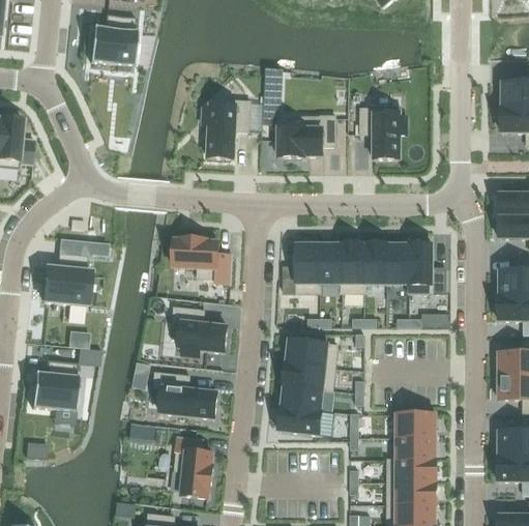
[(93,25),(89,61),(90,61),(90,60),(117,63),(117,68),(127,69),(128,64),(131,64),(131,65),(133,65),(137,30),(135,29),(135,30),(134,30),(135,17),(105,13),(104,27),(94,26),(94,25),(93,25)]
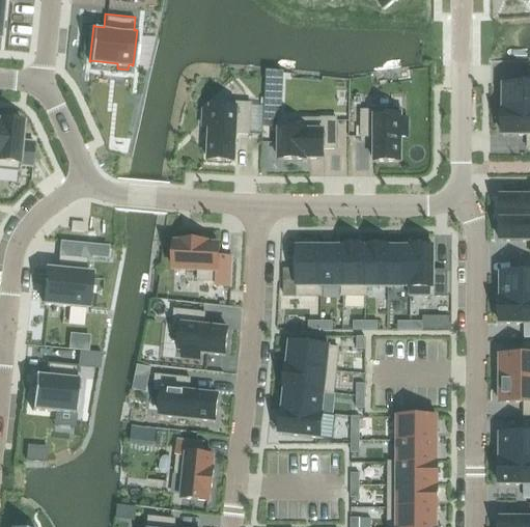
[(502,107),(502,108),(529,108),(529,70),(527,70),(527,83),(502,83),(502,107)]
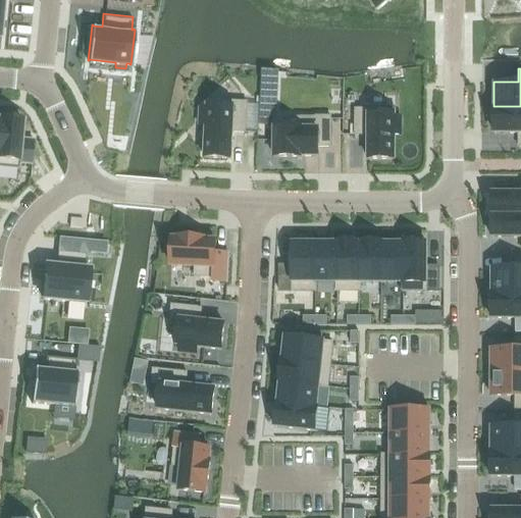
[(200,105),(199,122),(205,122),(204,155),(230,156),(231,128),(245,128),(246,99),(231,98),(231,103),(206,102),(206,106),(200,105)]
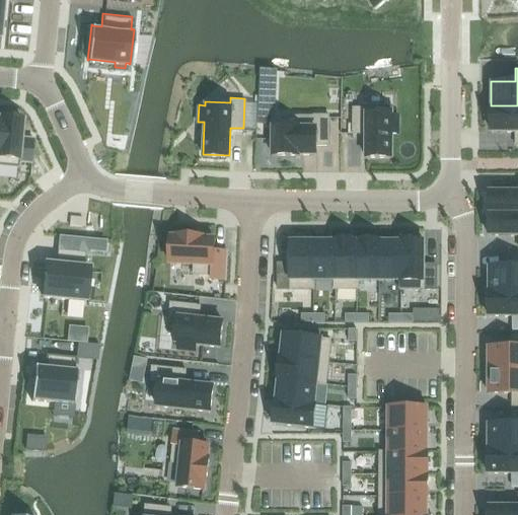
[(270,120),(270,103),(257,103),(257,120),(270,120)]
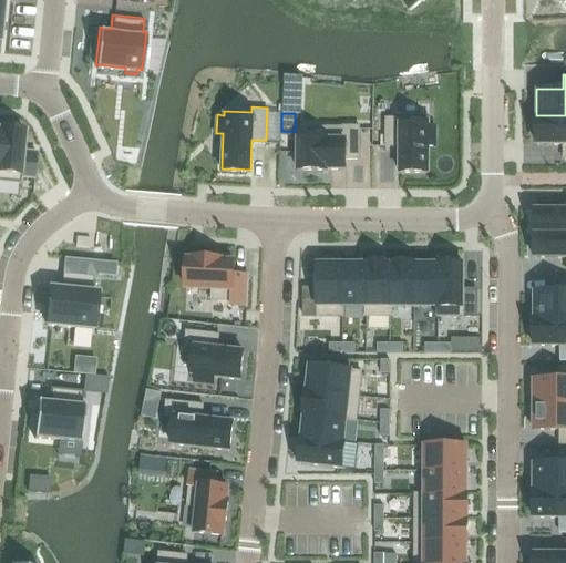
[(376,113),(376,145),(399,145),(399,170),(428,170),(428,143),(434,143),(435,125),(428,125),(428,121),(401,121),(401,115),(401,113),(376,113)]
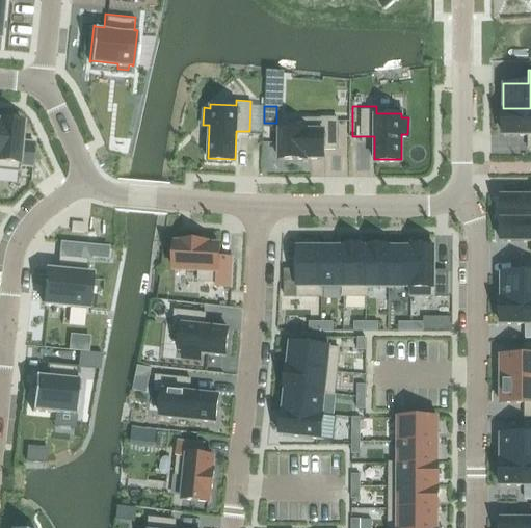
[(503,108),(503,133),(528,133),(528,147),(530,146),(530,108),(503,108)]
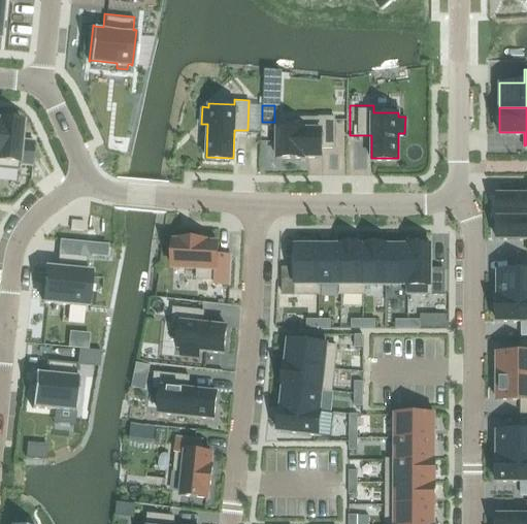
[(300,127),(276,127),(276,156),(304,156),(304,155),(321,156),(321,145),(333,145),(333,115),(319,115),(319,116),(300,116),(300,127)]
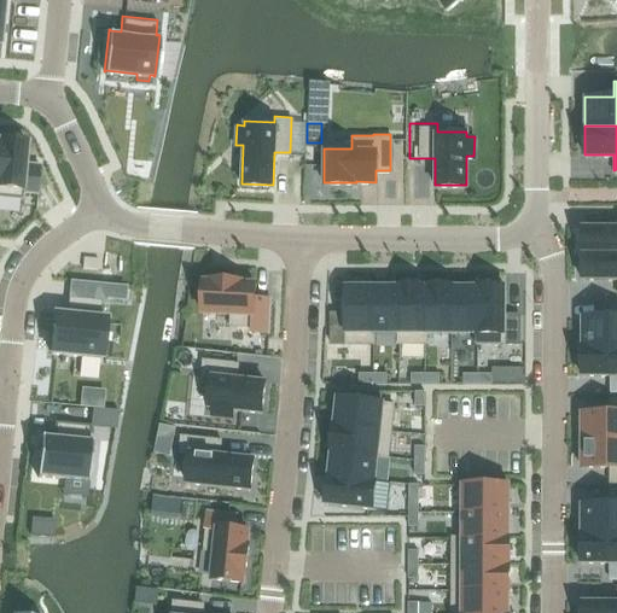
[(0,193),(21,196),(21,190),(35,191),(39,162),(24,161),(25,140),(0,136),(0,193)]
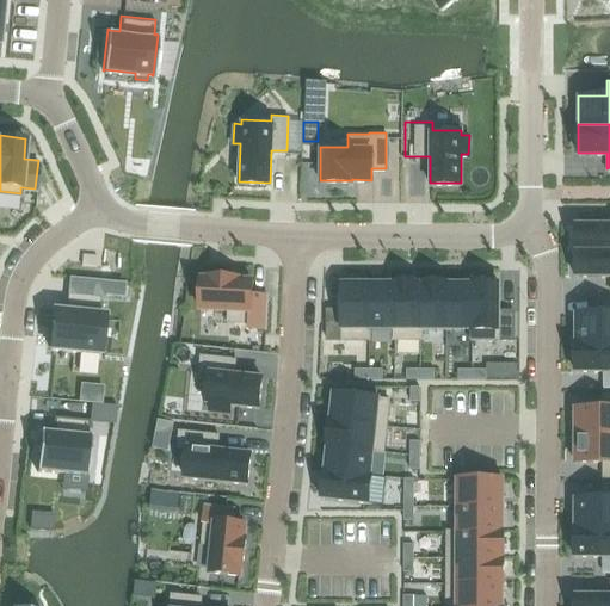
[(609,222),(575,222),(575,248),(609,248),(609,222)]
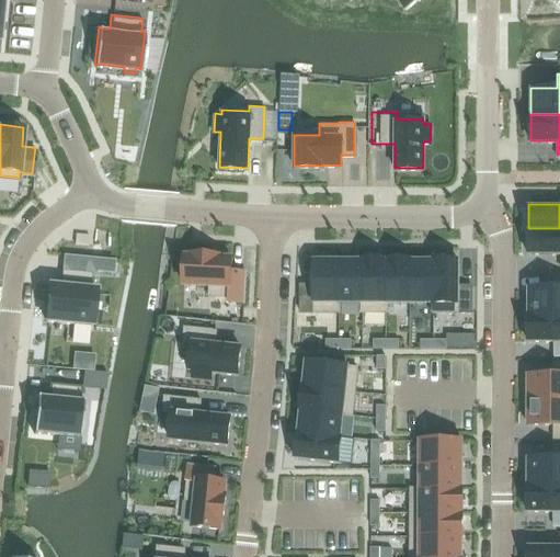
[(559,228),(528,228),(527,252),(559,252),(559,228)]
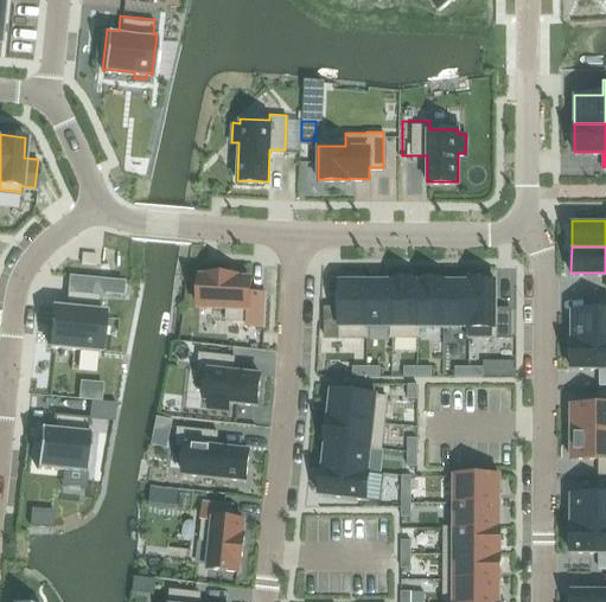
[(199,274),(198,306),(225,307),(225,318),(246,319),(246,324),(263,325),(265,290),(249,289),(250,276),(237,275),(205,273),(205,274),(199,274)]
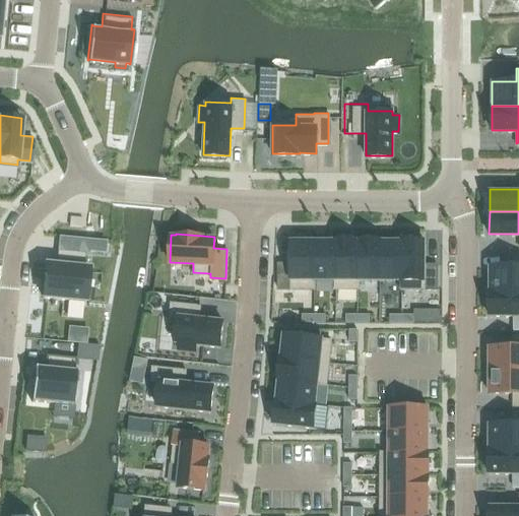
[(104,250),(105,239),(88,238),(87,248),(104,250)]
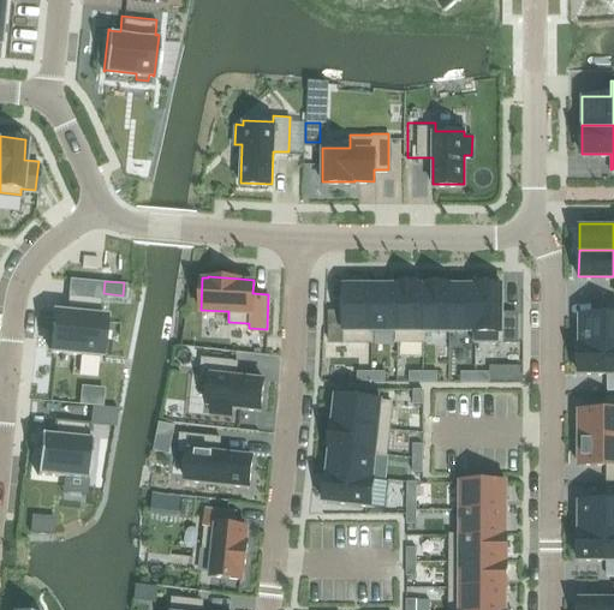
[(344,282),(343,340),(371,340),(371,329),(370,329),(370,282),(344,282)]
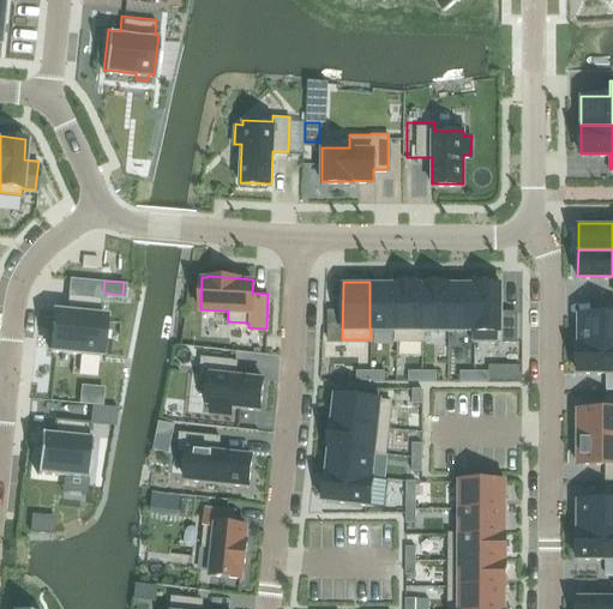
[(370,282),(370,329),(371,329),(395,329),(396,329),(396,282),(395,282),(395,283),(370,282)]
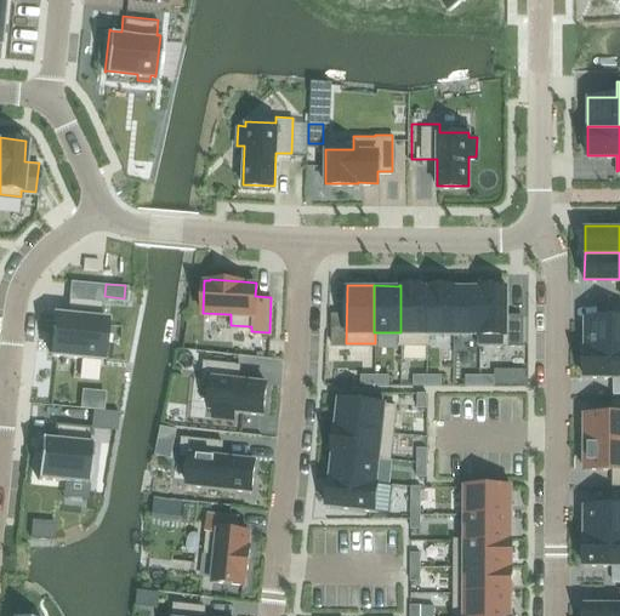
[(400,332),(399,332),(399,343),(427,343),(427,332),(426,332),(426,285),(400,285),(400,332)]
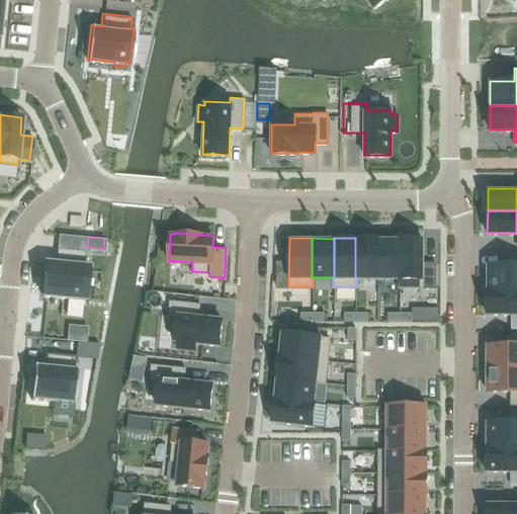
[(355,238),(355,277),(356,277),(377,277),(377,238),(355,238)]
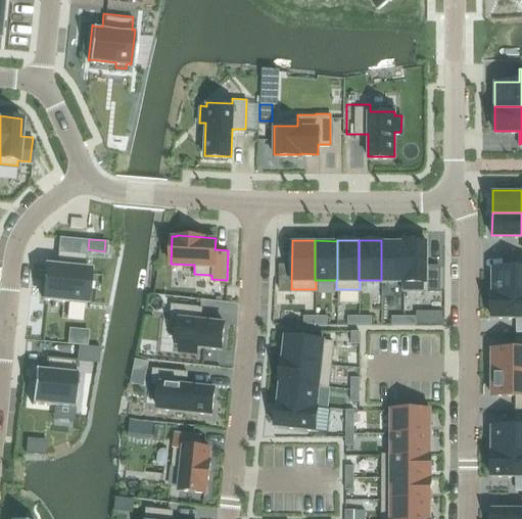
[(381,240),(381,280),(401,280),(402,280),(404,240),(401,240),(401,241),(382,241),(382,240),(381,240)]
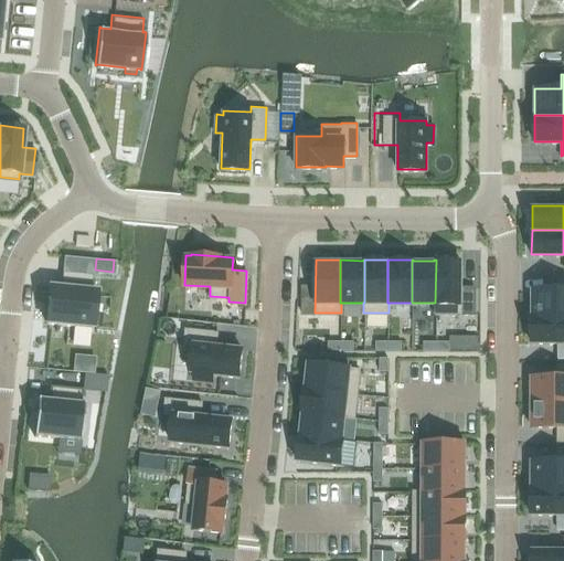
[(435,303),(434,303),(434,313),(474,313),(475,286),(460,286),(460,260),(436,260),(435,303)]
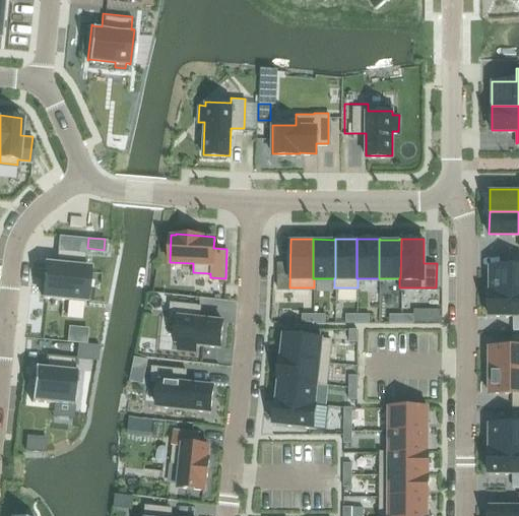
[(45,261),(42,295),(84,300),(88,265),(81,264),(82,252),(58,249),(56,262),(45,261)]
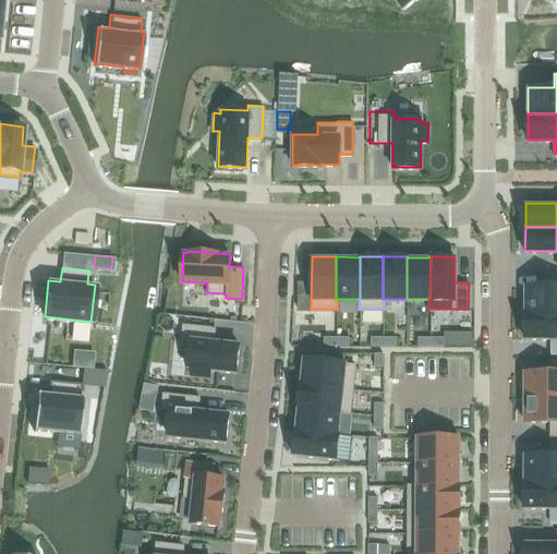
[(524,311),(524,312),(556,311),(556,271),(552,272),(551,286),(525,286),(525,311),(524,311)]
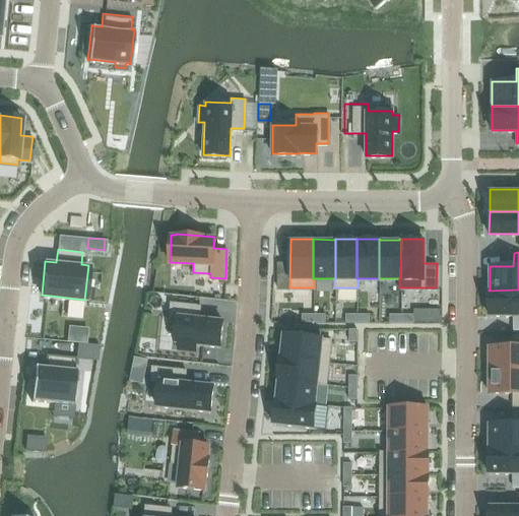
[(518,289),(489,291),(489,315),(513,315),(513,328),(518,327),(518,289)]
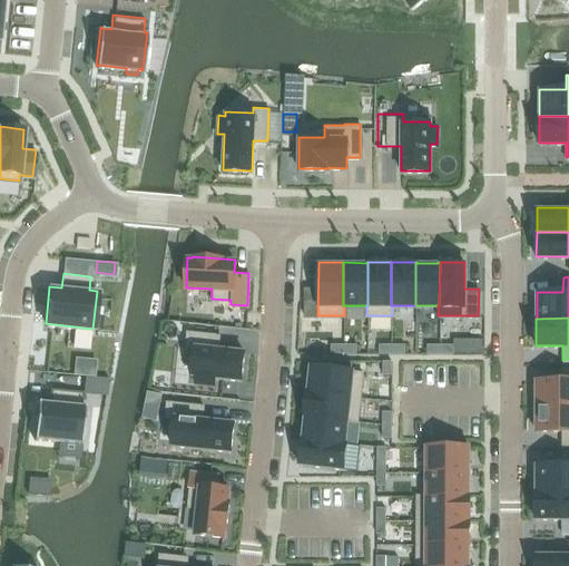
[(187,330),(185,345),(195,347),(192,374),(196,374),(195,381),(213,383),(214,377),(241,380),(244,351),(217,348),(219,333),(187,330)]
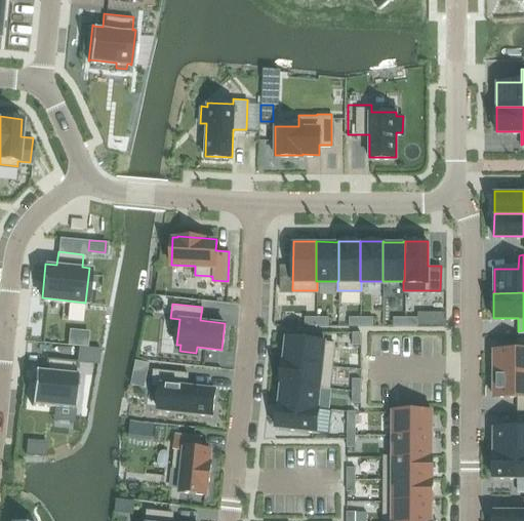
[(304,315),(304,323),(316,323),(316,315),(304,315)]
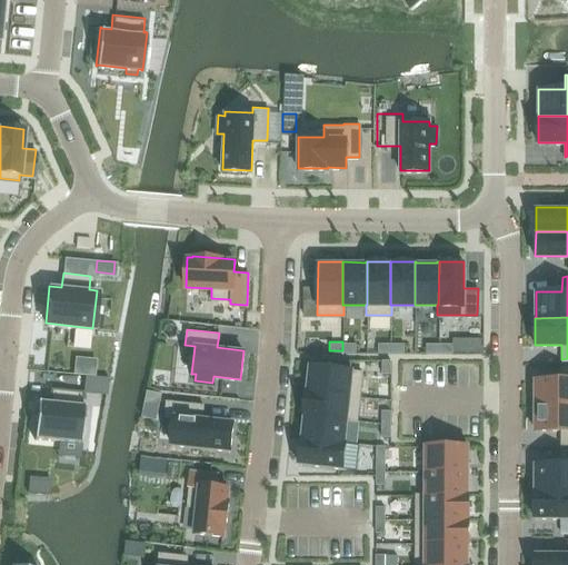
[(342,342),(342,350),(356,350),(356,342),(342,342)]
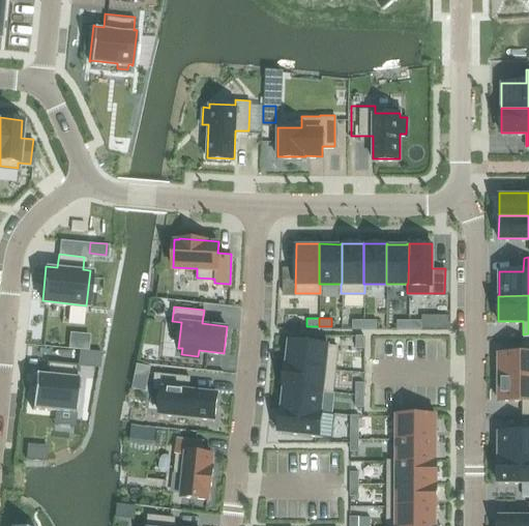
[(351,318),(351,326),(363,326),(363,318),(351,318)]
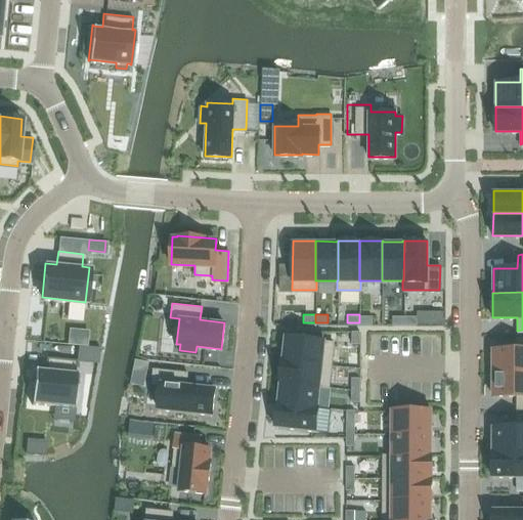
[(359,314),(359,322),(372,322),(372,314),(359,314)]
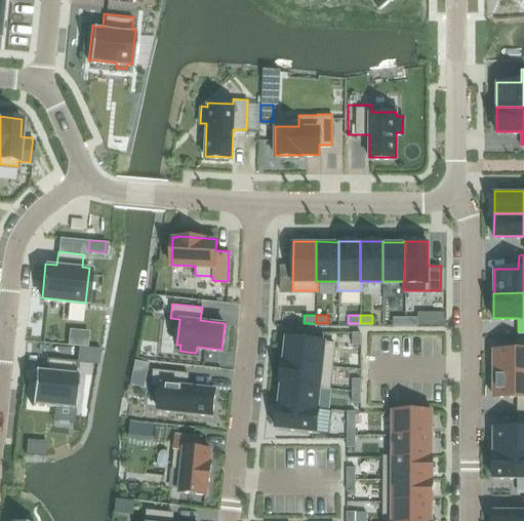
[(393,315),(393,323),(404,323),(404,315),(393,315)]
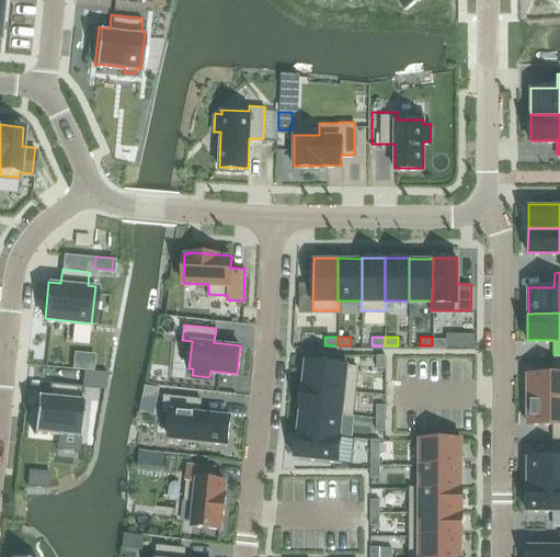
[(432,337),(432,345),(445,345),(445,337),(432,337)]
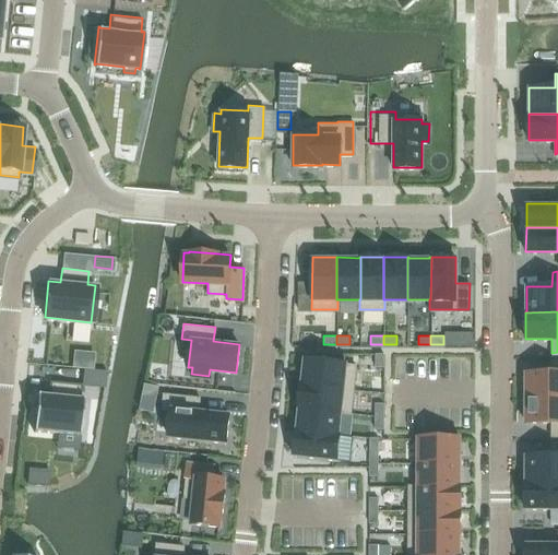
[(375,352),(375,365),(383,365),(383,352),(375,352)]
